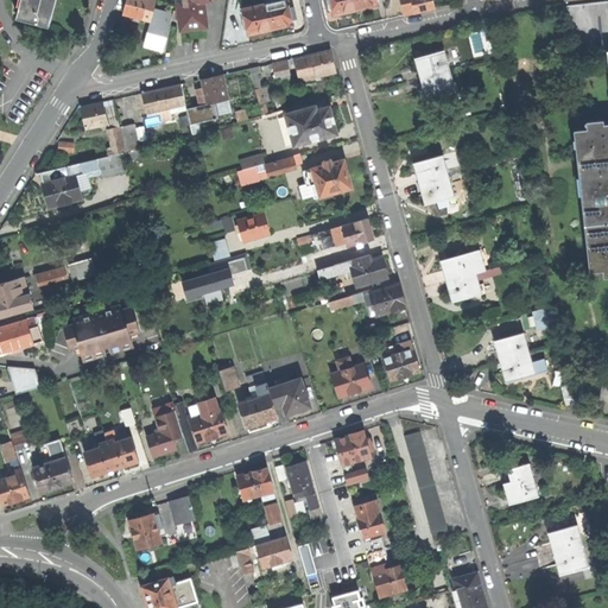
[(55,11),(57,0),(23,0),(18,18),(51,27),(55,11)]
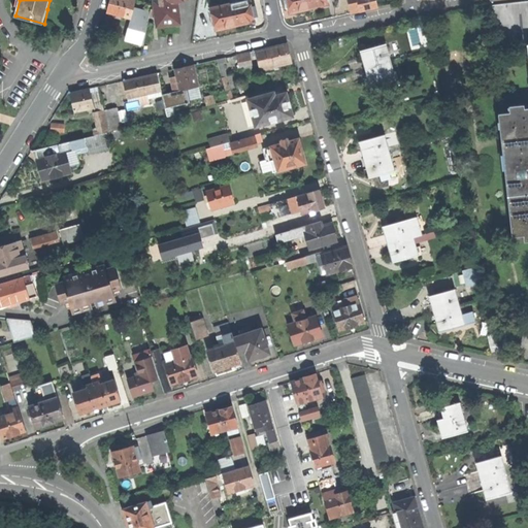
[(107,12),(131,19),(134,7),(135,0),(110,0),(109,5),(107,12)]
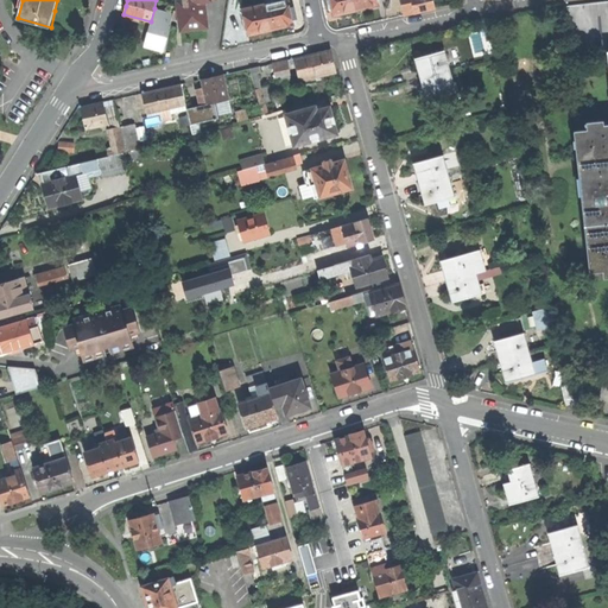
[(179,18),(181,30),(194,29),(208,26),(204,1),(210,0),(176,0),(178,10),(179,18)]
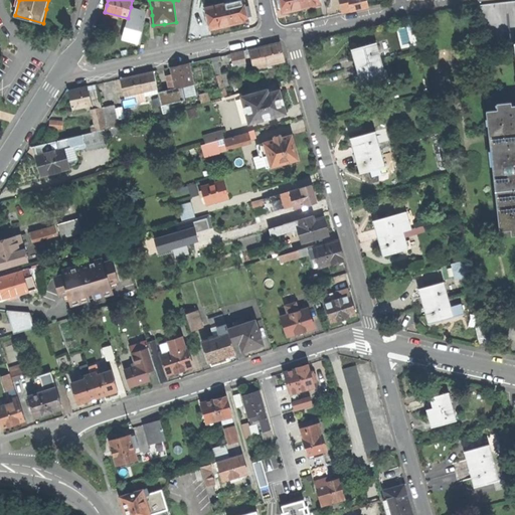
[(247,21),(241,0),(240,0),(229,3),(223,4),(228,25),(239,23),(247,21)]
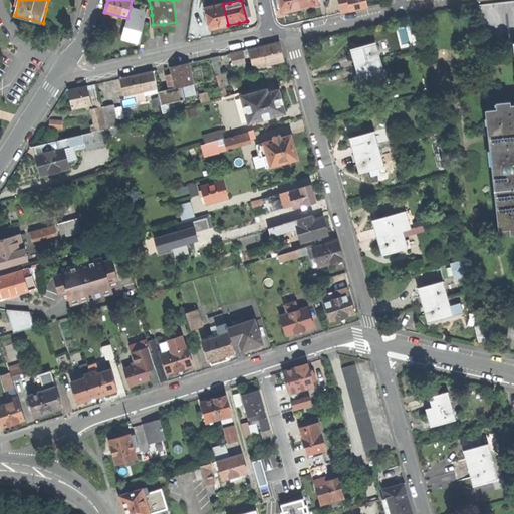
[(277,0),(281,14),(288,12),(299,10),(296,0),(277,0)]
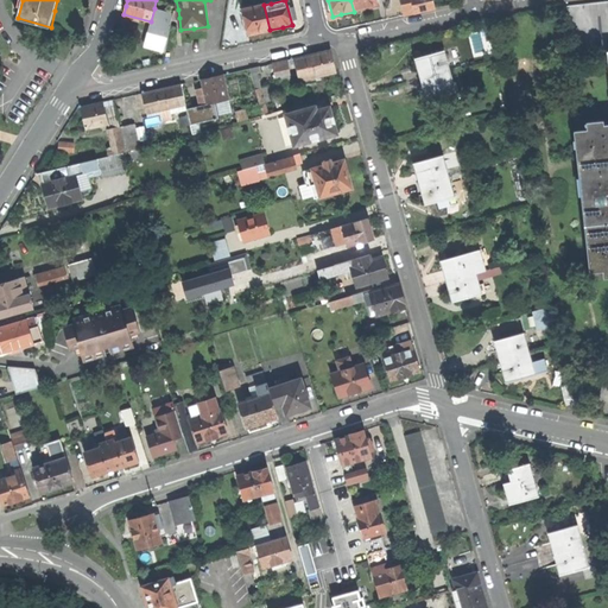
[(374,0),(350,0),(354,12),(369,8),(377,7),(374,0)]
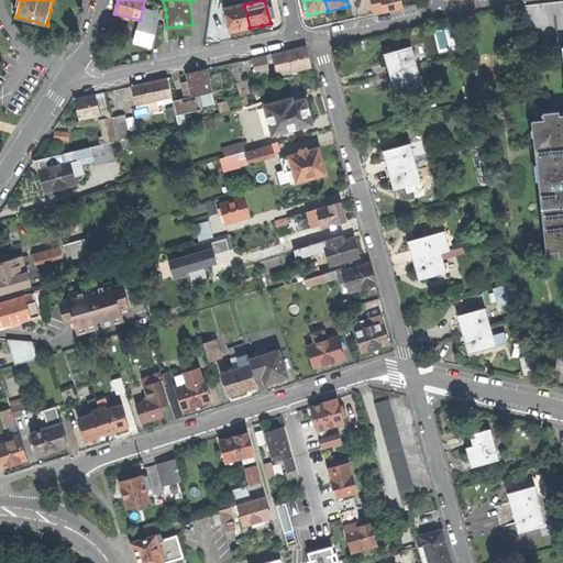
[(370,0),(373,14),(385,11),(400,9),(397,0),(370,0)]
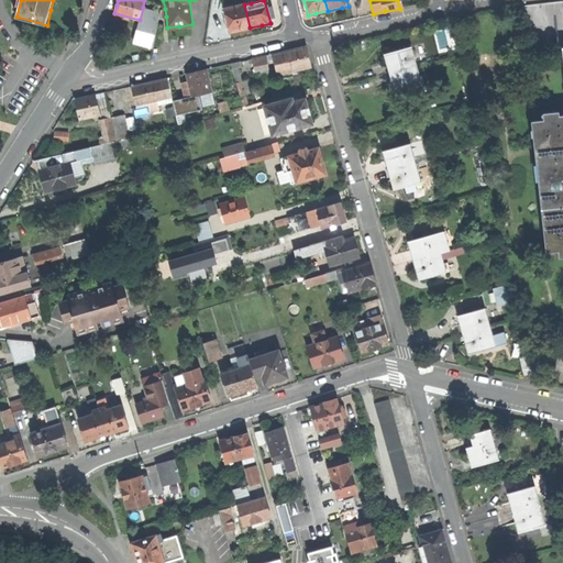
[(527,51),(562,46),(562,117),(559,118),(559,110),(547,112),(547,119),(533,120),(548,252),(562,250),(562,257),(562,256),(562,0),(522,6),(527,51)]
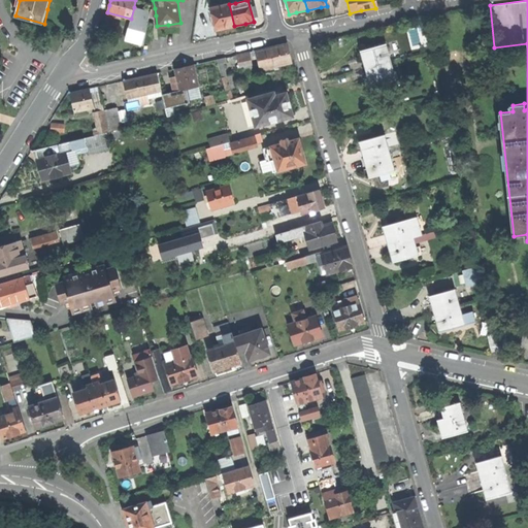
[(223,29),(234,26),(229,4),(210,9),(215,31),(223,29)]
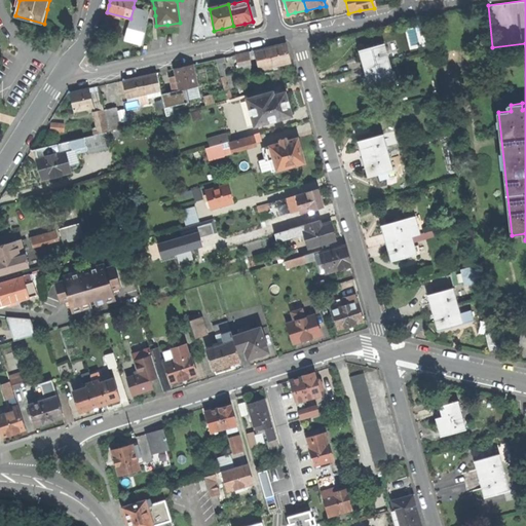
[(124,40),(142,45),(148,16),(150,11),(134,7),(124,40)]
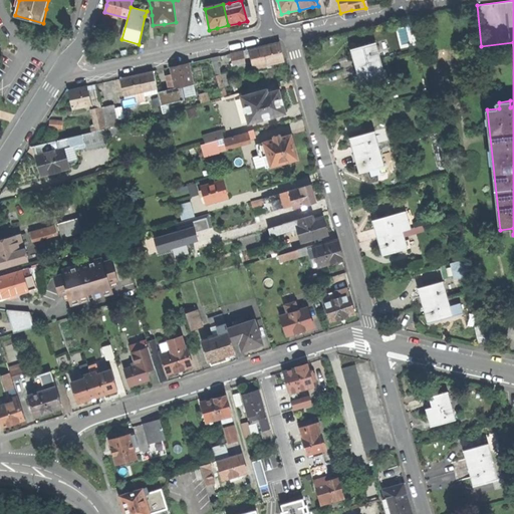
[(354,57),(356,66),(380,59),(376,42),(376,41),(351,49),(352,49),(354,57)]
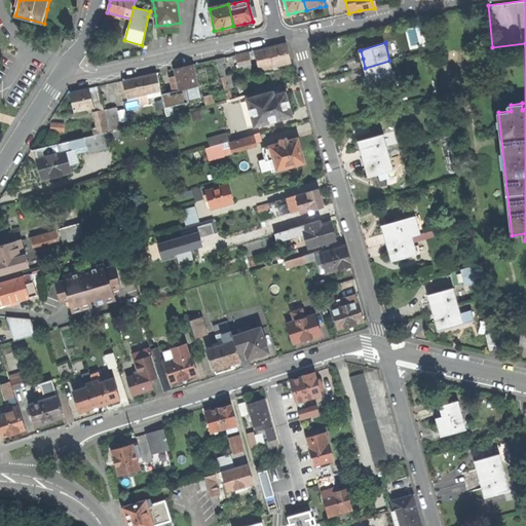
[(259,70),(290,62),(289,55),(287,43),(255,50),(259,70)]
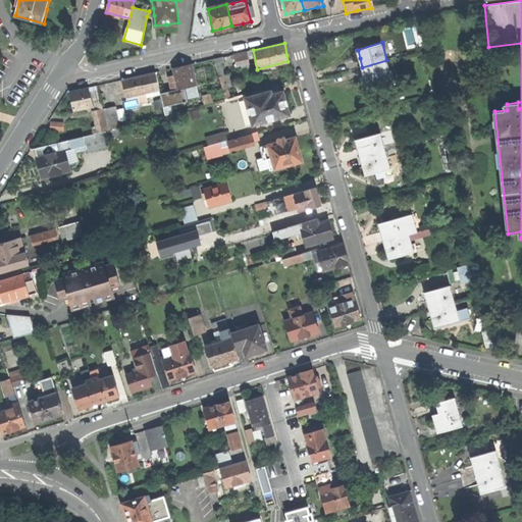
[(236,62),(249,59),(247,52),(233,54),(236,62)]
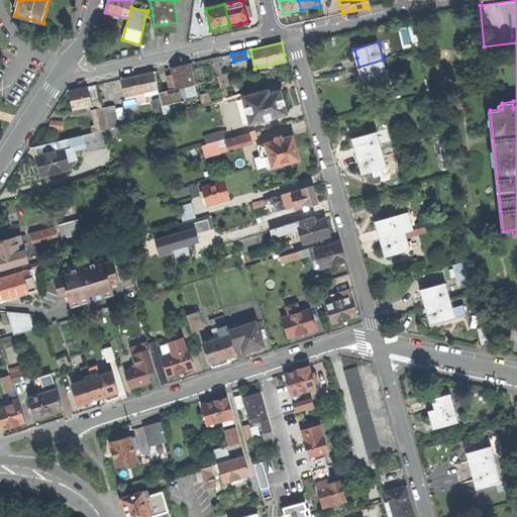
[(389,77),(388,77),(383,60),(358,67),(362,76),(364,83),(363,84),(364,85),(372,82),(374,89),(389,85),(387,78),(389,78),(389,77)]
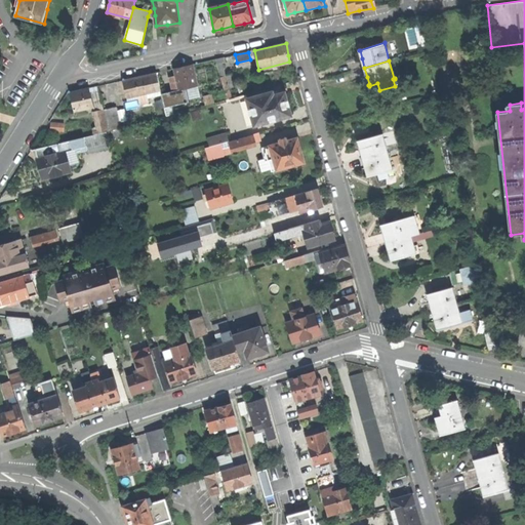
[(186,88),(195,86),(198,86),(193,65),(178,68),(174,69),(176,77),(170,78),(173,91),(186,88)]
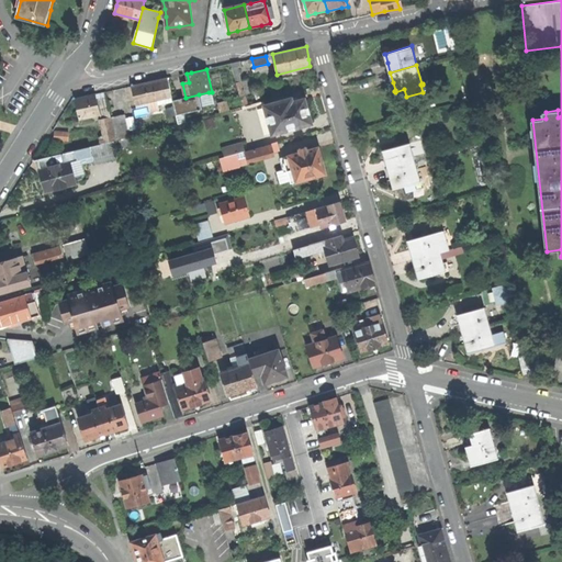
[(157,100),(172,97),(168,78),(148,82),(132,87),(136,105),(148,102),(150,111),(158,109),(157,103),(157,100)]
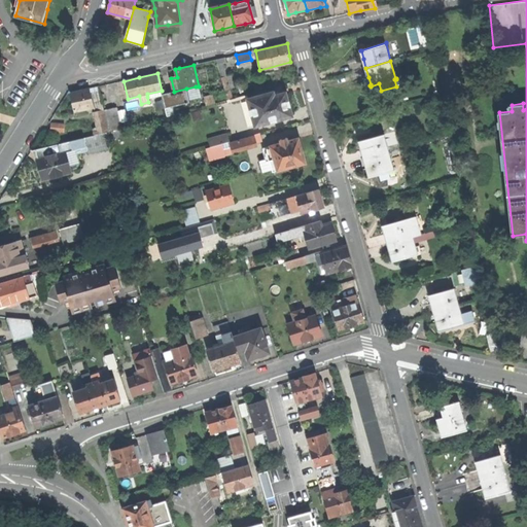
[(225,76),(221,77),(227,100),(232,99),(225,76)]
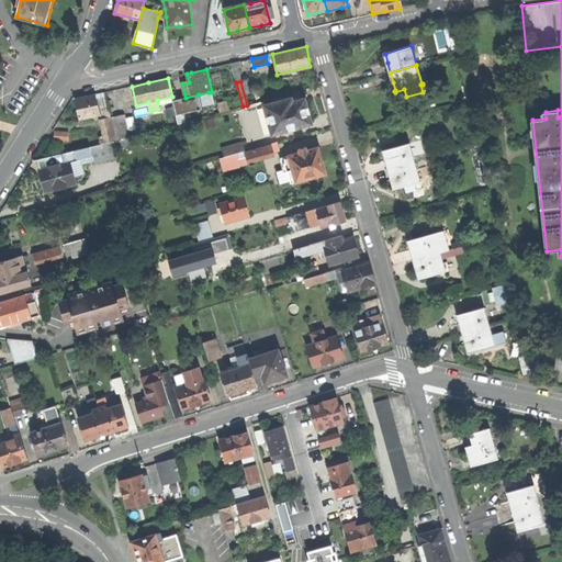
[(199,94),(201,108),(211,105),(209,92),(199,94)]
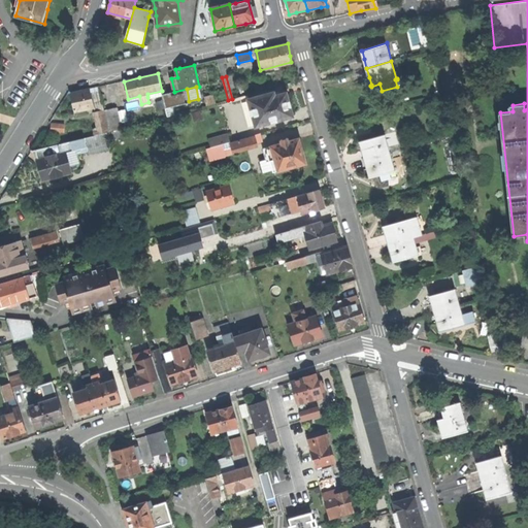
[(74,106),(75,111),(94,107),(90,89),(70,93),(74,106)]
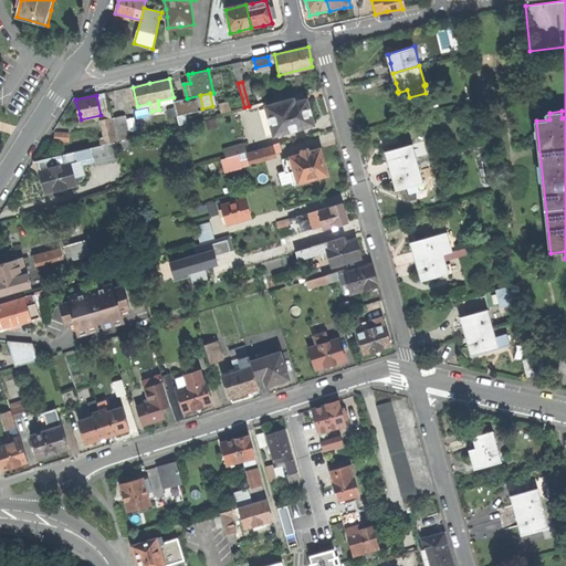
[(202,108),(200,95),(187,98),(174,101),(178,116),(203,111),(202,108)]
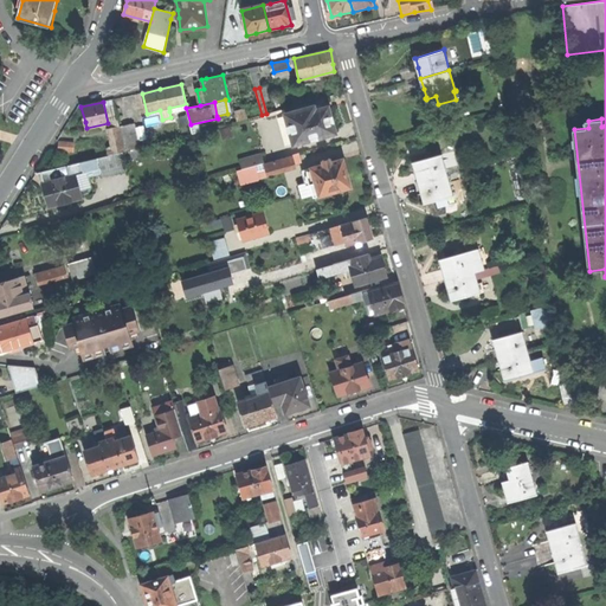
[(287,115),(279,117),(288,147),(335,133),(331,121),(328,108),(315,111),(314,107),(287,115)]
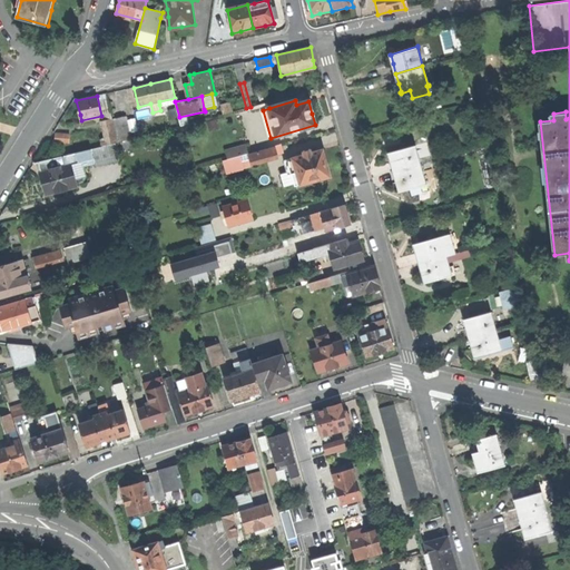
[(126,116),(114,118),(119,143),(131,140),(126,116)]
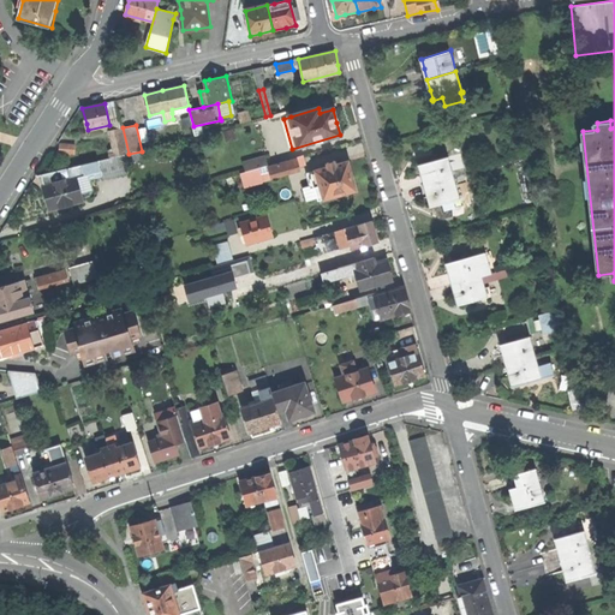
[(123,127),(112,131),(118,157),(125,155),(129,154),(123,127)]
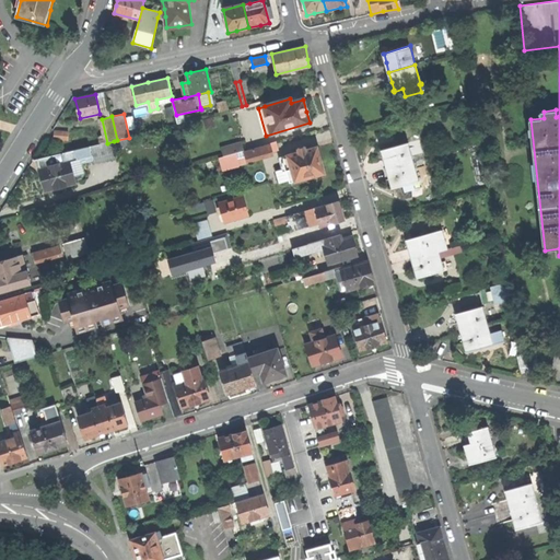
[(55,140),(68,141),(69,132),(55,131),(55,140)]
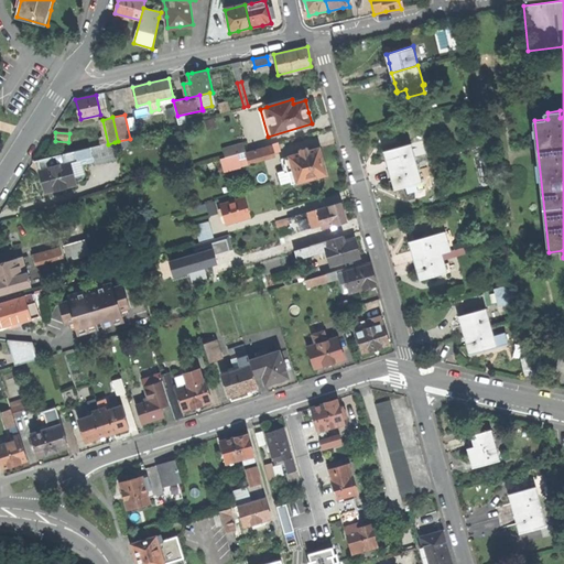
[(134,138),(130,139),(118,141),(115,142),(116,149),(136,144),(134,138)]
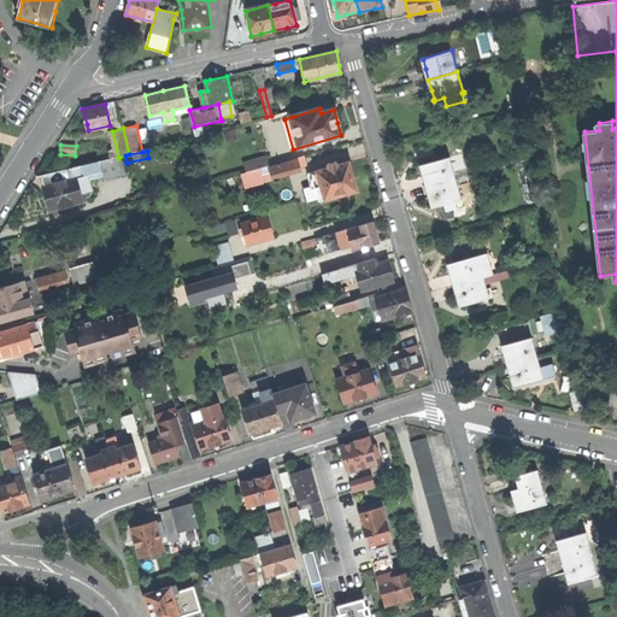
[(99,163),(101,172),(104,180),(130,174),(127,163),(125,156),(118,158),(99,163)]
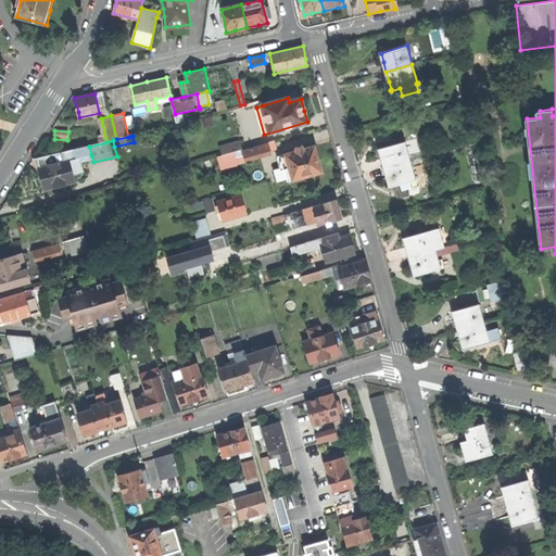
[(241,150),(242,150),(240,141),(234,143),(236,152),(241,150)]
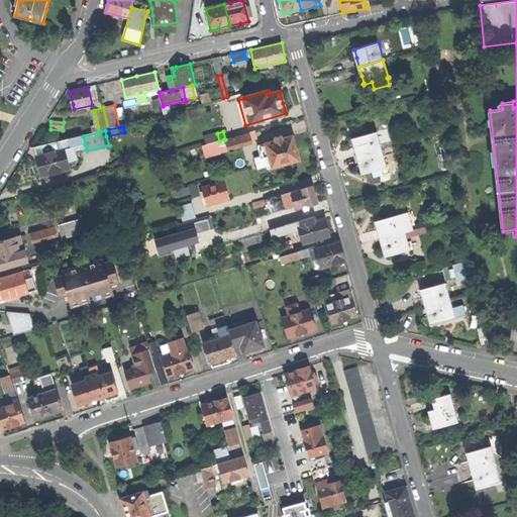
[(249,133),(251,141),(256,139),(254,131),(248,132),(249,133)]
